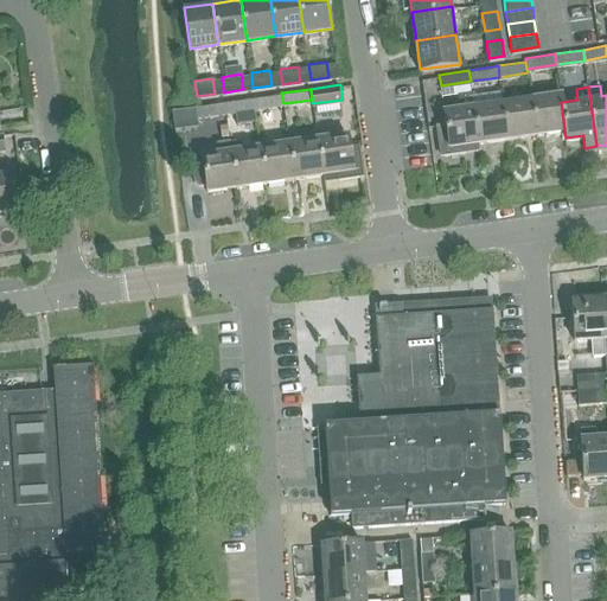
[(478,141),(473,103),(472,89),(458,91),(460,106),(445,108),(446,121),(436,122),(440,149),(445,153),(465,151),(467,146),(467,142),(478,141)]
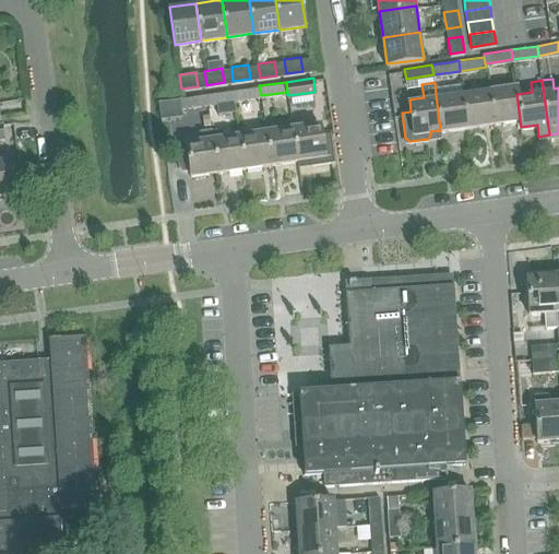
[(494,122),(520,119),(516,94),(518,94),(516,84),(488,87),(494,122)]
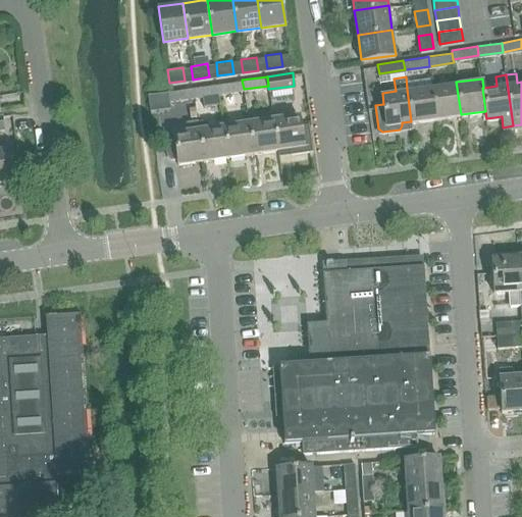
[(217,84),(219,93),(244,89),(242,80),(217,84)]
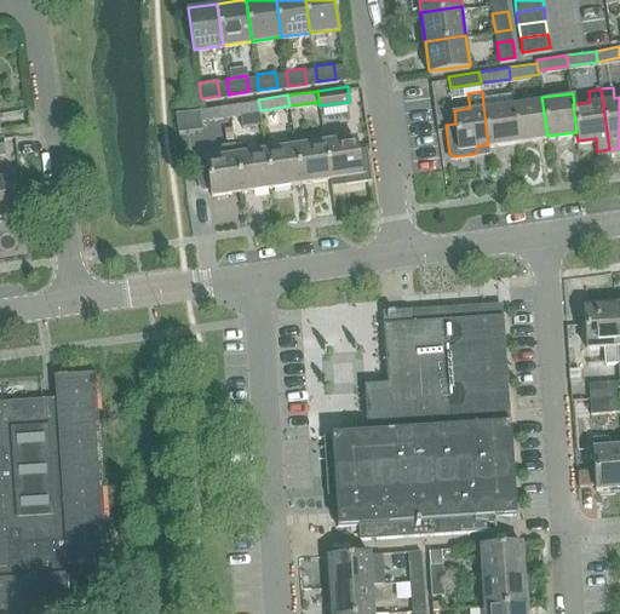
[(518,139),(547,136),(541,97),(512,102),(518,139)]
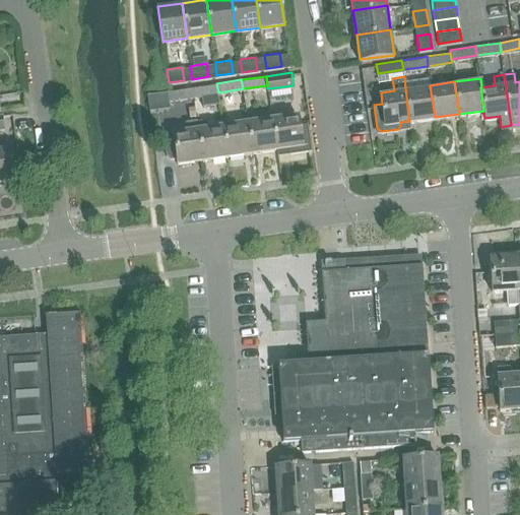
[(192,86),(193,95),(218,92),(216,83),(192,86)]
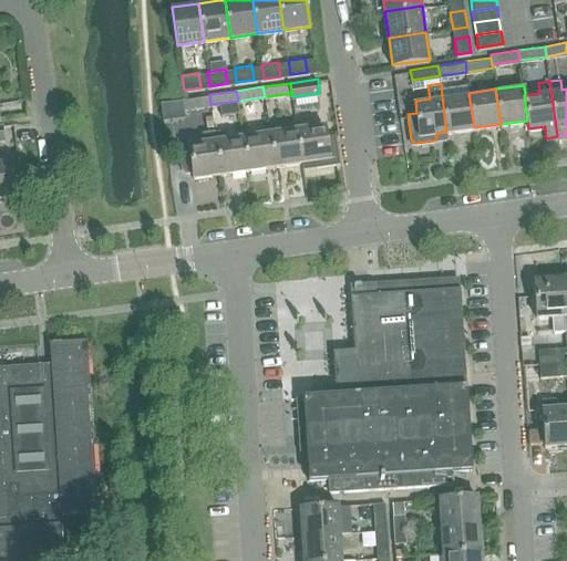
[(446,132),(474,127),(468,93),(442,96),(446,132)]
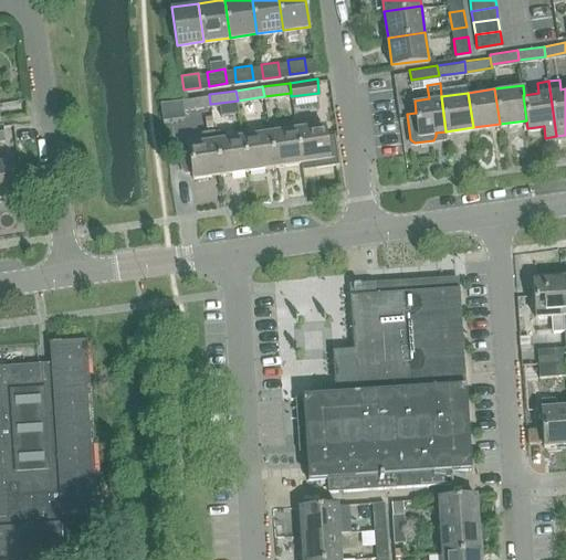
[(210,104),(209,94),(181,98),(184,108),(210,104)]
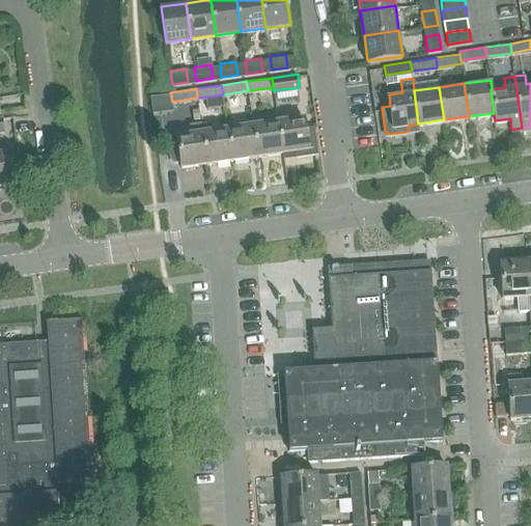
[(304,115),(278,119),(283,150),(292,149),(292,153),(297,155),(314,153),(317,148),(313,126),(306,127),(304,115)]
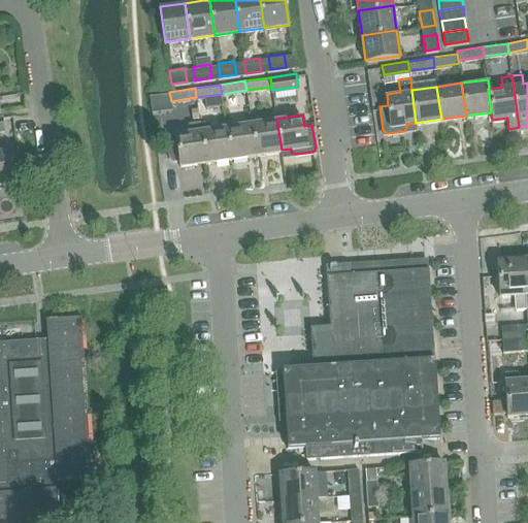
[(276,119),(252,122),(256,154),(282,150),(276,119)]
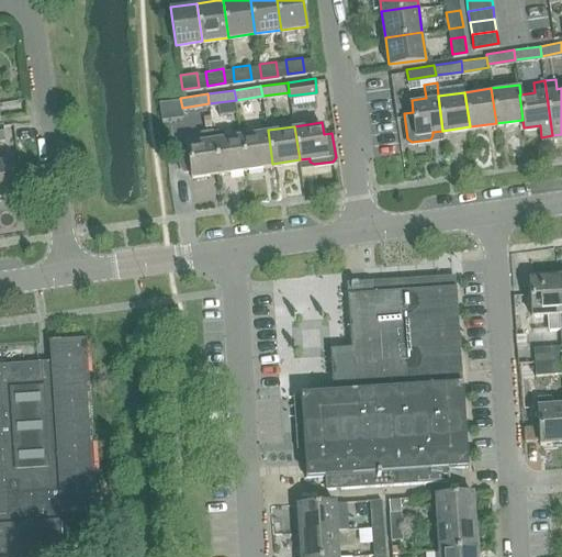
[(212,129),(213,129),(213,127),(200,130),(201,140),(187,142),(187,143),(180,144),(177,148),(180,166),(184,169),(191,168),(191,176),(218,171),(212,129)]
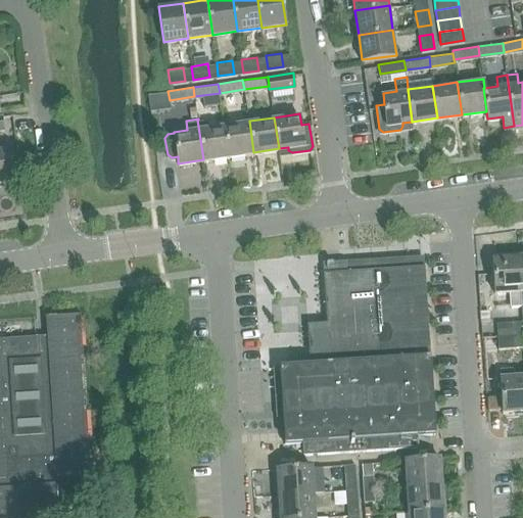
[(203,159),(229,155),(224,125),(208,127),(207,119),(198,120),(197,120),(203,159)]
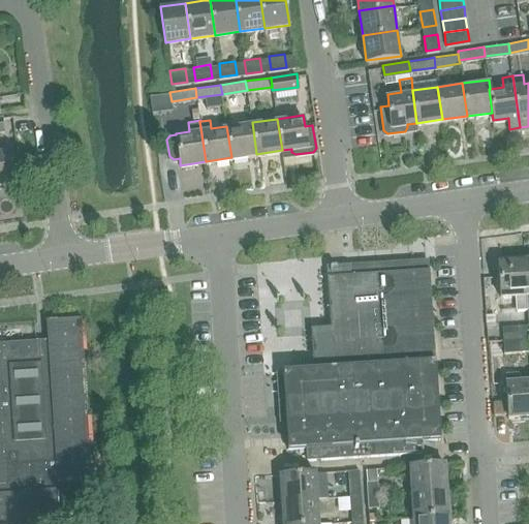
[(252,122),(226,126),(231,157),(256,154),(252,122)]
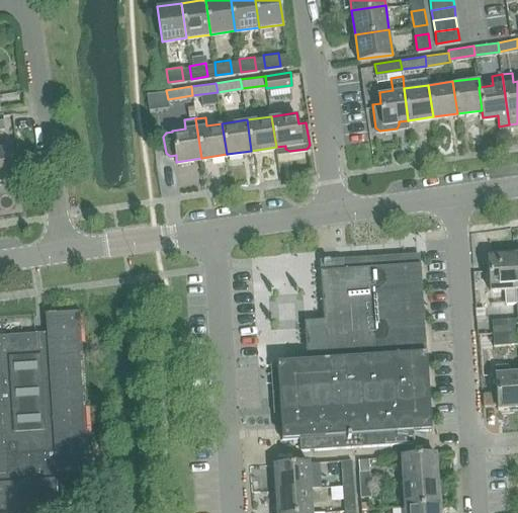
[(0,146),(0,177),(11,176),(7,146),(0,146)]
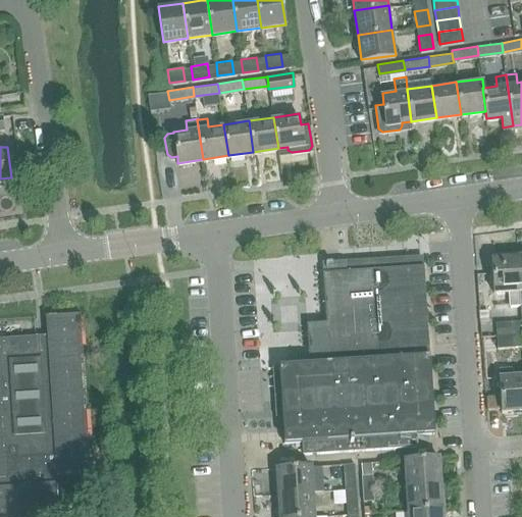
[(493,291),(508,290),(509,305),(520,304),(520,298),(521,298),(518,253),(491,255),(493,291)]
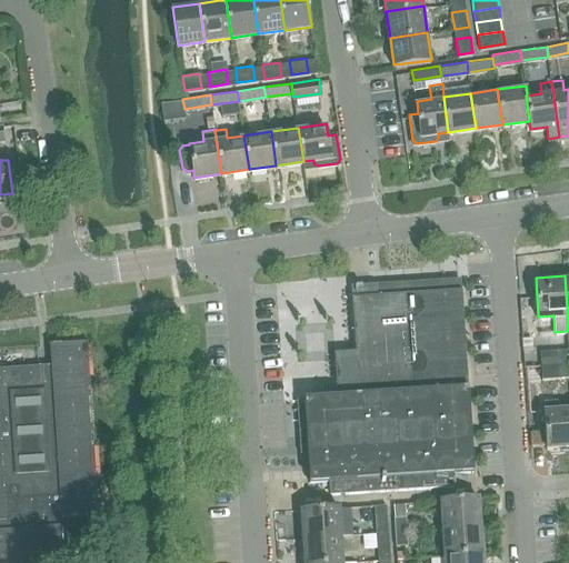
[(338,394),(305,396),(309,465),(309,474),(310,480),(329,479),(330,492),(456,483),(455,470),(473,469),(461,288),(376,293),(376,288),(353,290),(353,295),(352,295),(356,349),(335,351),(338,394)]
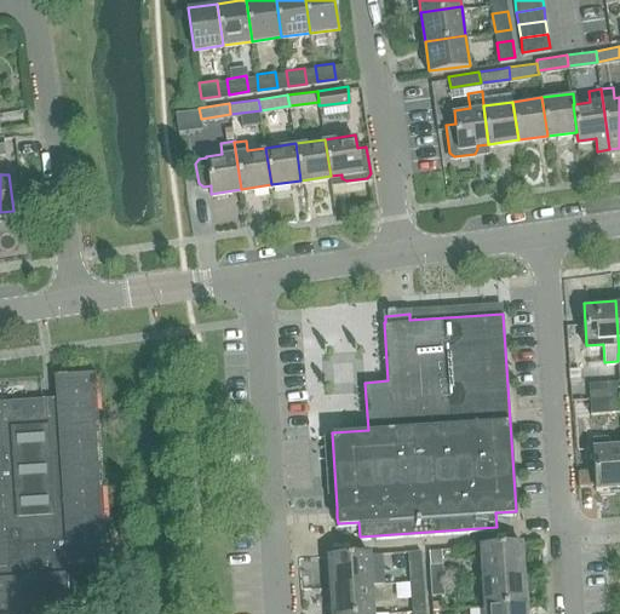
[(69,561),(110,557),(97,368),(55,372),(56,395),(0,397),(0,564),(6,564),(7,573),(0,573),(0,613),(72,610),(69,561)]
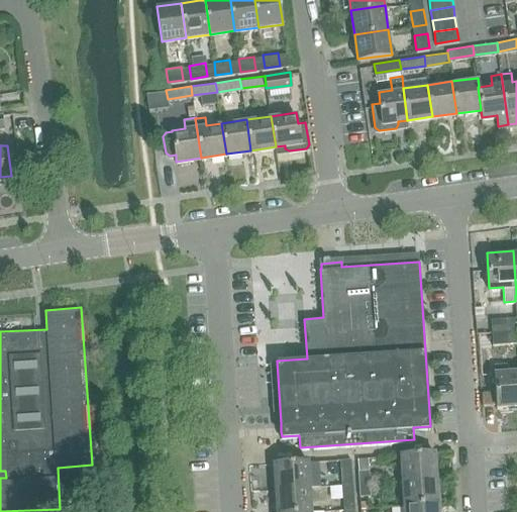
[(516,314),(492,316),(493,329),(516,327),(516,314)]
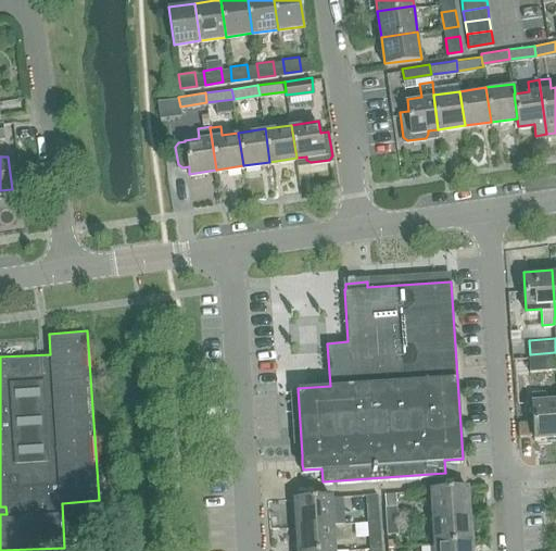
[(555,359),(555,352),(530,354),(531,367),(555,365),(555,359)]
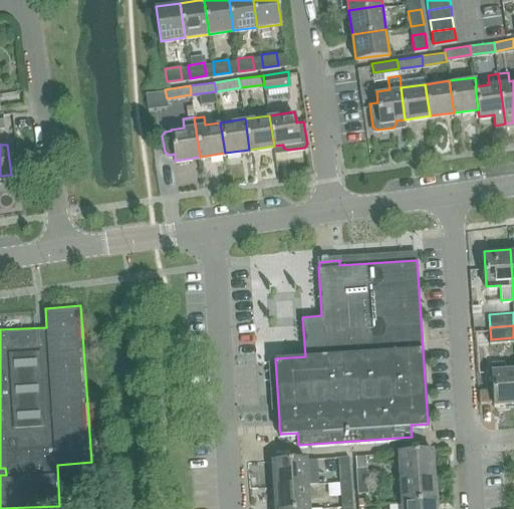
[(513,402),(513,366),(504,367),(504,358),(492,359),(495,403),(513,402)]
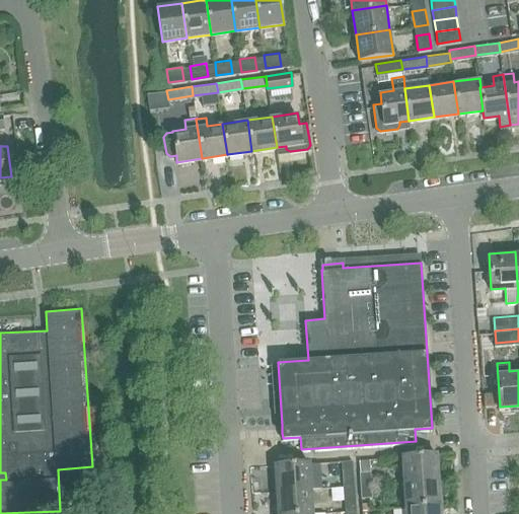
[(402,453),(404,481),(439,479),(437,451),(402,453)]
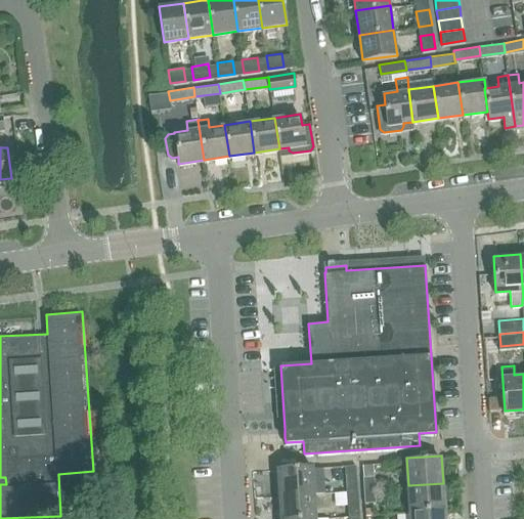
[(277,468),(279,493),(314,491),(312,465),(277,468)]
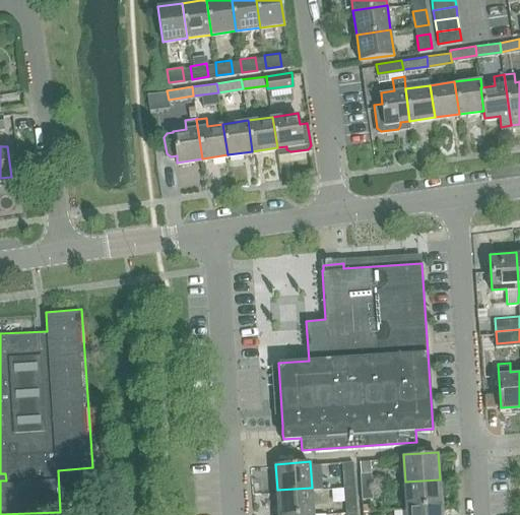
[(372,484),(371,470),(360,471),(361,485),(372,484)]
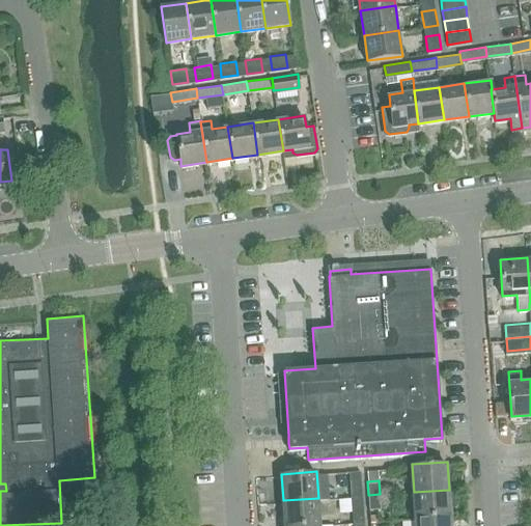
[(362,495),(361,481),(350,482),(351,496),(362,495)]
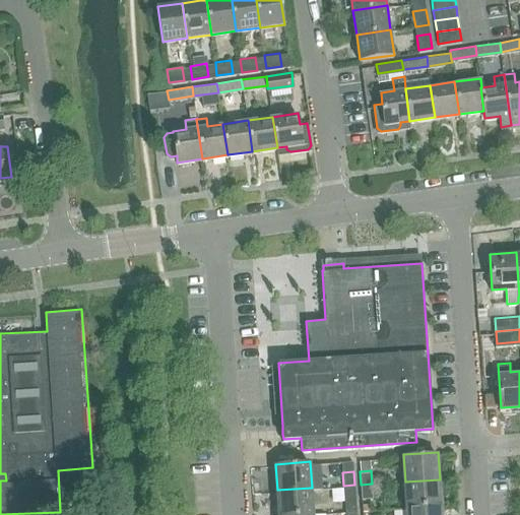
[(405,481),(406,507),(441,504),(440,479),(405,481)]
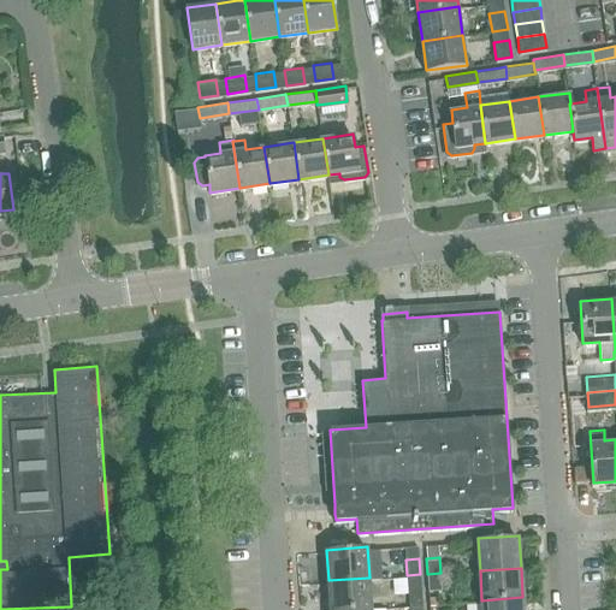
[(428,588),(442,587),(440,573),(427,574),(428,588)]
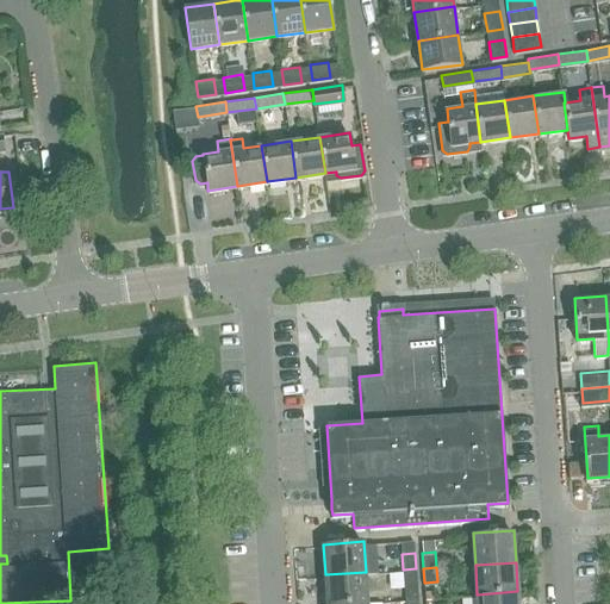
[(403,570),(403,584),(417,583),(416,568),(403,570)]
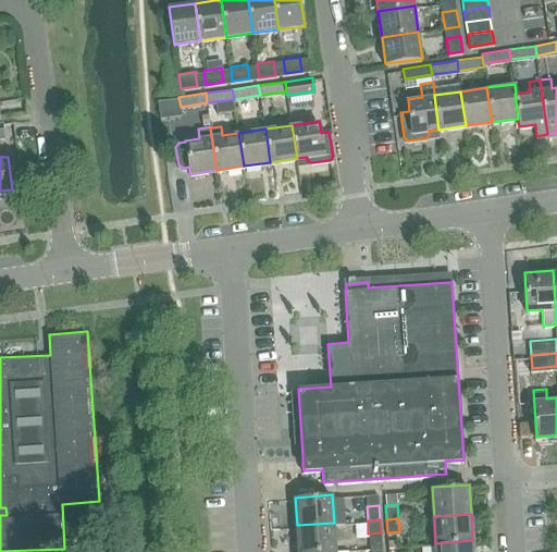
[(297,525),(298,551),(336,550),(334,523),(297,525)]
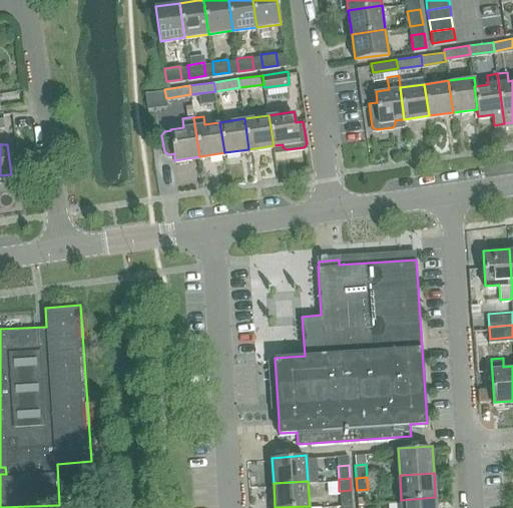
[(401,500),(401,507),(436,507),(435,497),(401,500)]
